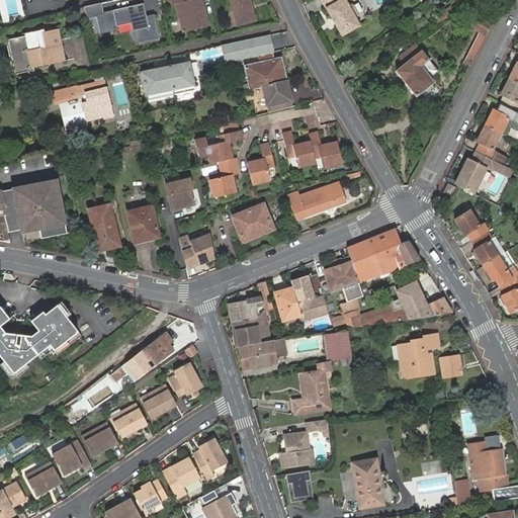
[(177,0),(178,2),(184,31),(209,25),(203,0),(177,0)]
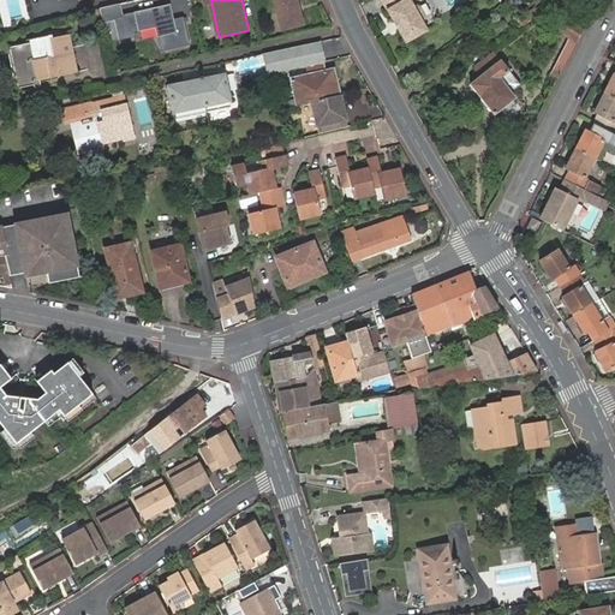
[(297,0),(274,0),(280,30),(303,25),(297,0)]
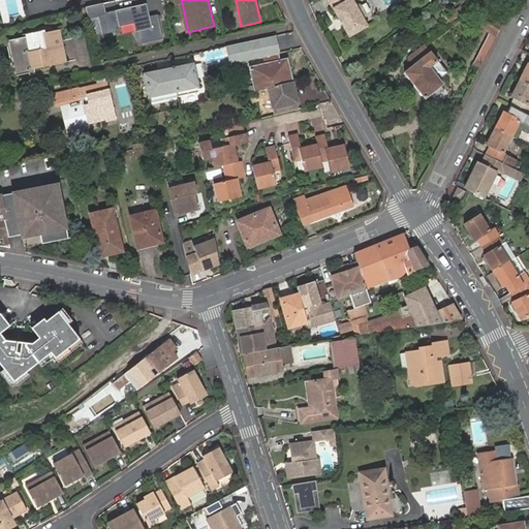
[(329,0),(340,19),(342,19),(345,24),(344,26),(349,36),(369,26),(365,19),(367,13),(362,5),(356,3),(354,0),(329,0)]
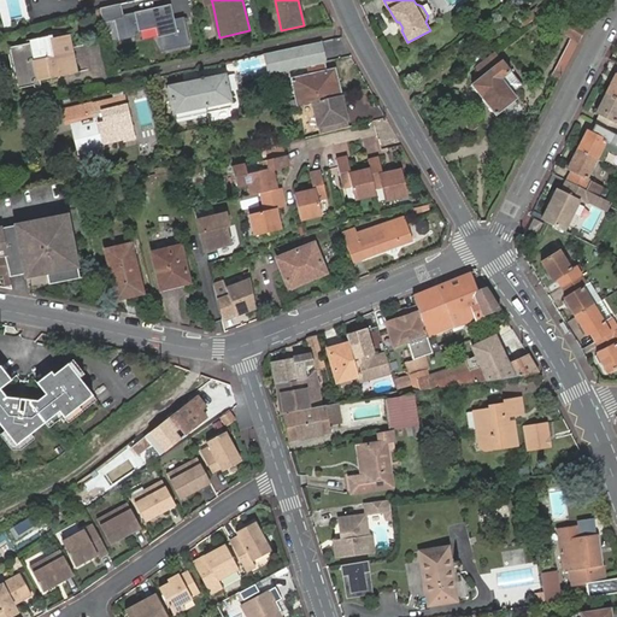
[(583,6),(575,1),(570,10),(579,13),(583,6)]
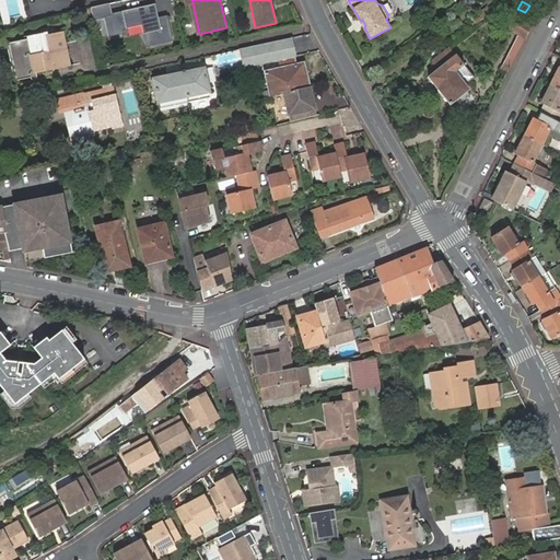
[(109,4),(92,9),(94,21),(107,19),(111,36),(124,34),(123,30),(144,25),(149,46),(172,42),(167,19),(156,21),(154,8),(111,16),(109,4)]
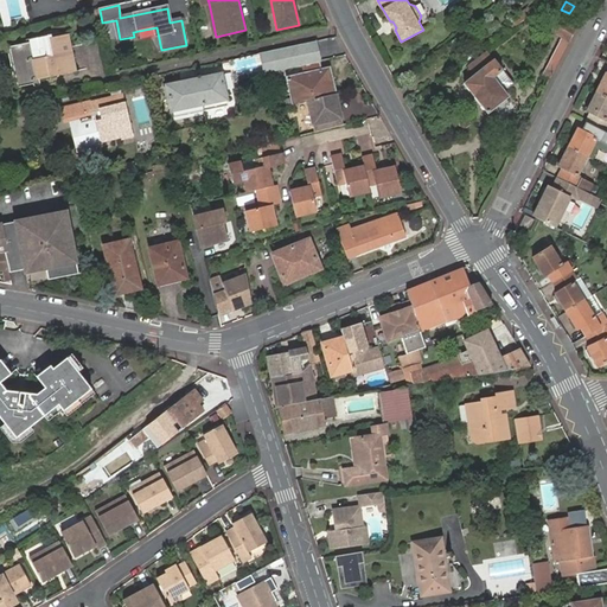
[(545,72),(551,76),(576,27),(560,17),(551,30),(554,31),(563,38),(545,72)]
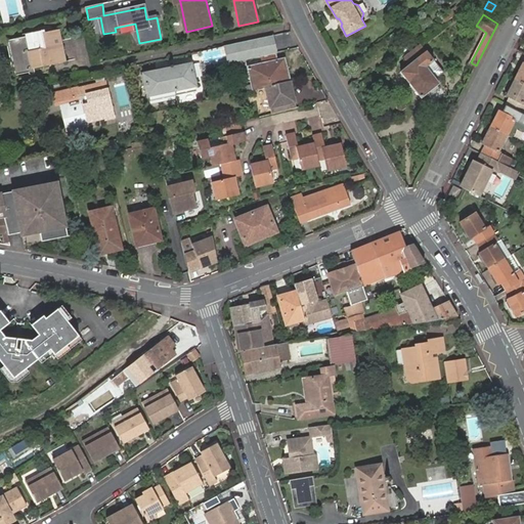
[(20,35),(5,38),(11,74),(26,71),(25,68),(61,60),(55,29),(52,29),(51,23),(35,26),(36,29),(19,32),(20,35)]
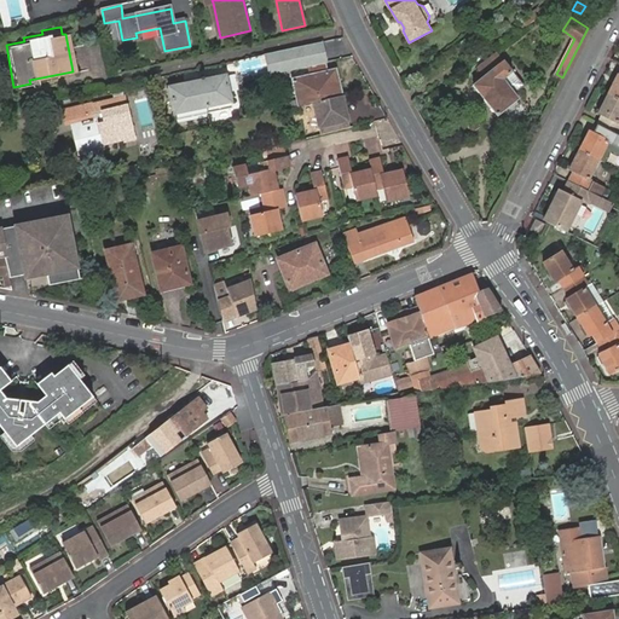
[(323,42),(266,55),(271,75),(312,65),(327,63),(327,62),(323,42)]
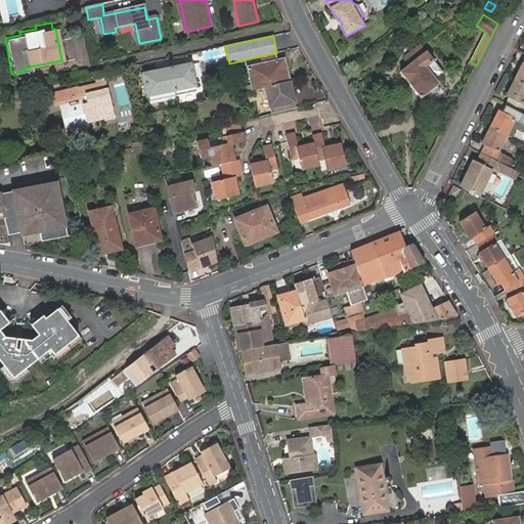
[(225,49),(203,49),(203,61),(226,61),(225,49)]
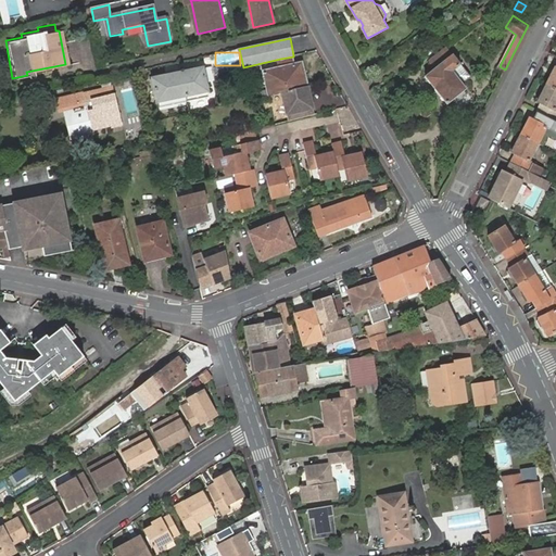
[(454,98),(464,90),(466,88),(463,83),(471,75),(455,54),(427,75),(446,102),(454,98)]
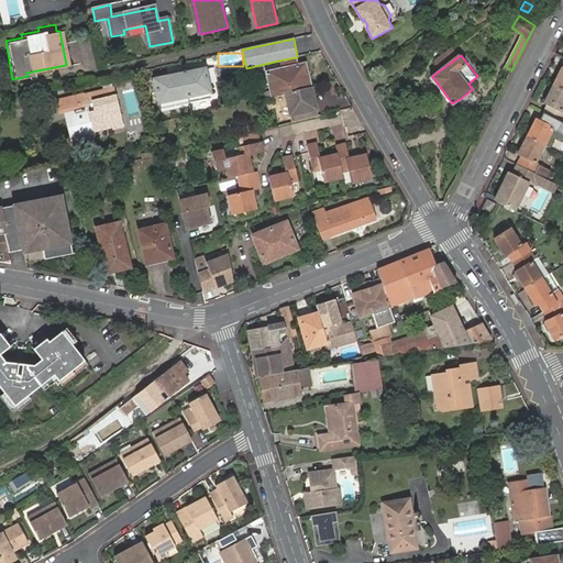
[(286,92),(312,86),(309,74),(300,76),(298,64),(297,57),(284,59),(286,68),(276,70),(271,72),(272,75),(274,88),(238,96),(240,102),(286,92)]
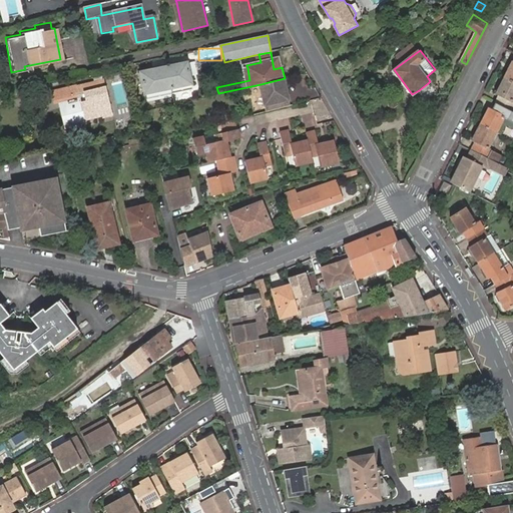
[(274,69),(282,67),(280,57),(272,58),(274,69)]
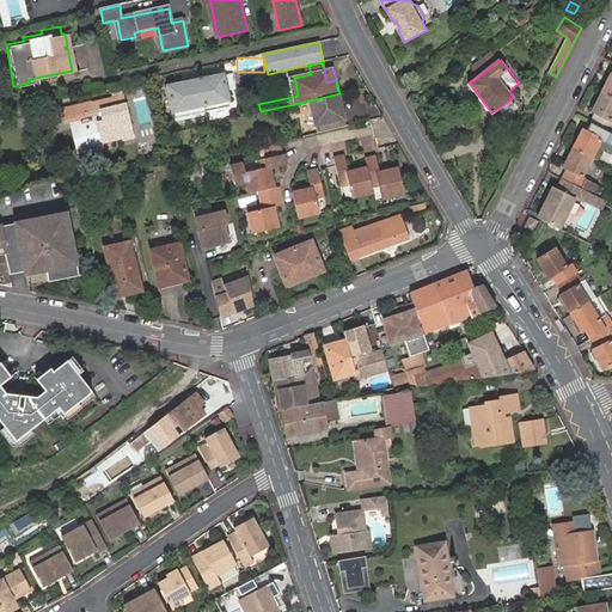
[(224,74),(169,86),(175,112),(206,105),(207,111),(231,105),(224,74)]
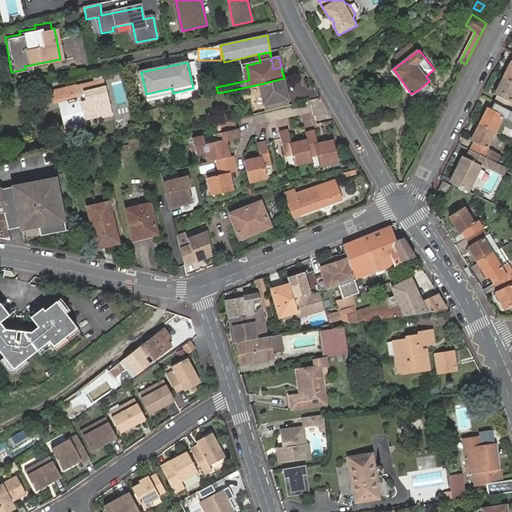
[(499,94),(494,102),(511,111),(511,100),(511,97),(511,81),(504,77),(496,92),(499,94)]
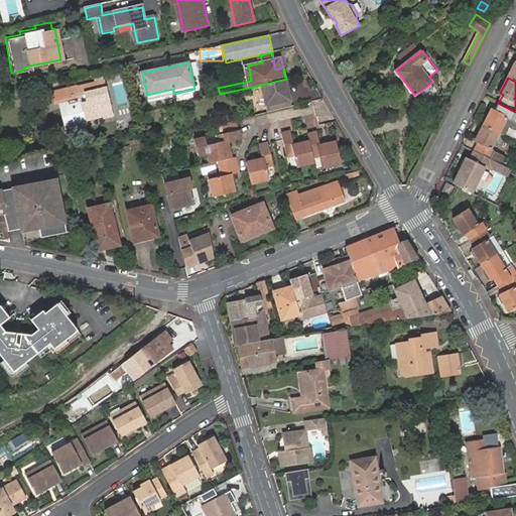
[(267,112),(290,106),(289,100),(286,79),(262,85),(265,105),(267,112)]
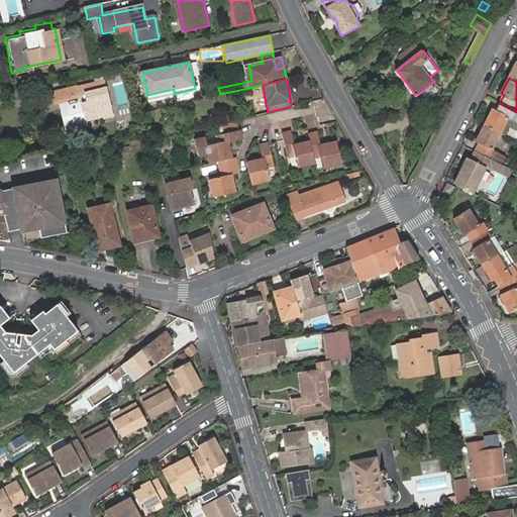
[(106,118),(113,116),(103,82),(77,89),(76,88),(53,94),(57,106),(69,103),(71,108),(66,110),(71,125),(105,117),(106,118)]
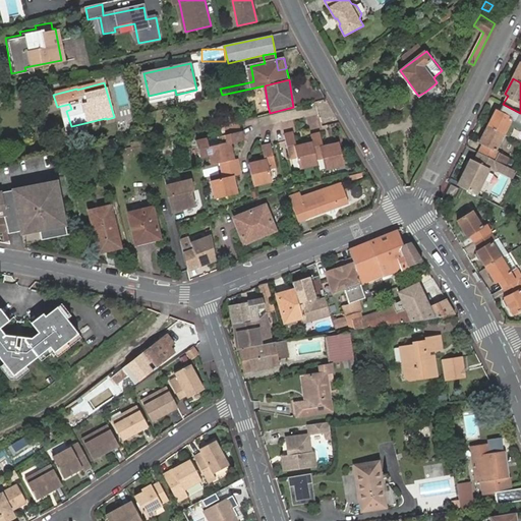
[(438,90),(435,84),(425,92),(428,96),(438,90)]
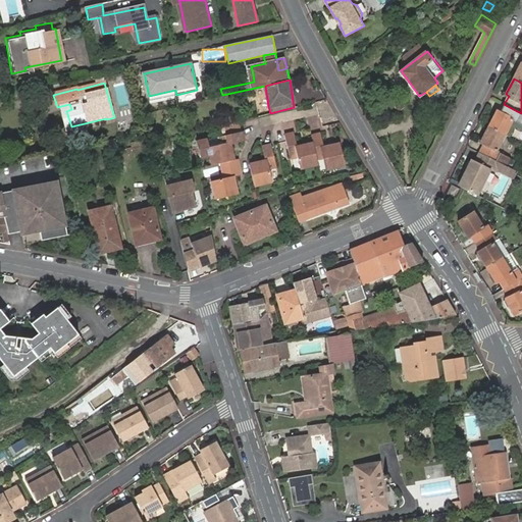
[(499,110),(489,126),(505,134),(513,118),(518,121),(521,114),(521,113),(504,104),(501,111),(499,110)]
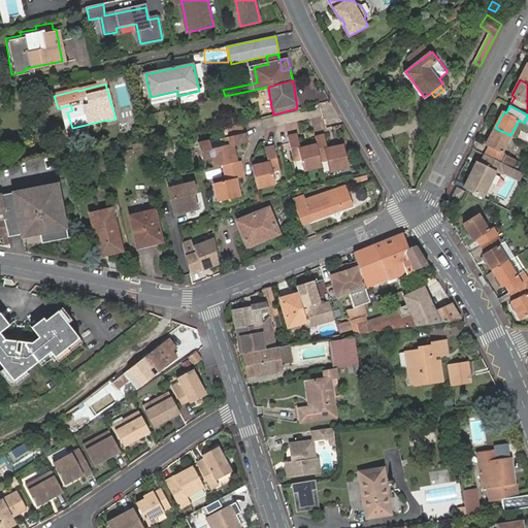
[(225,129),(226,136),(238,133),(236,126),(225,129)]
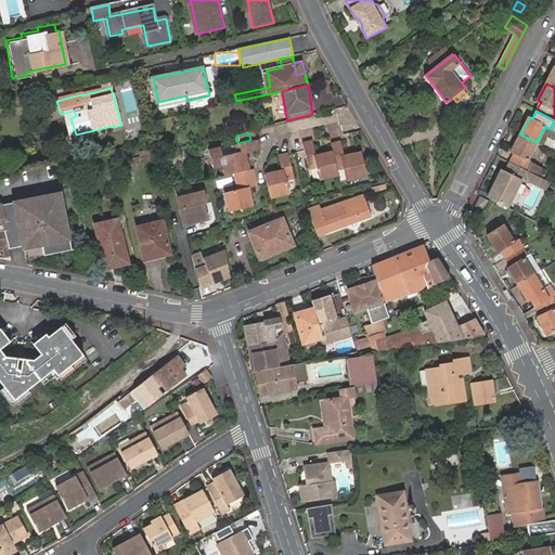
[(515,153),(510,162),(530,171),(534,163),(528,159),(537,142),(520,134),(512,151),(515,153)]
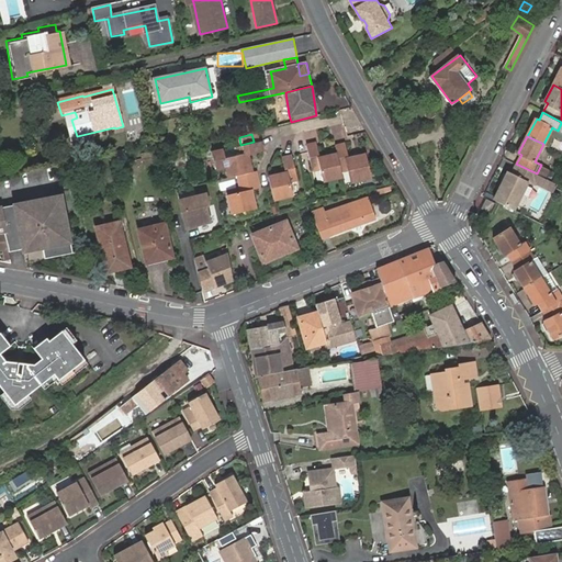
[(224,167),(226,178),(234,177),(249,172),(245,155),(259,150),(257,141),(254,142),(240,145),(232,147),(221,149),(223,157),(222,158),(220,150),(209,153),(213,169),(224,167)]
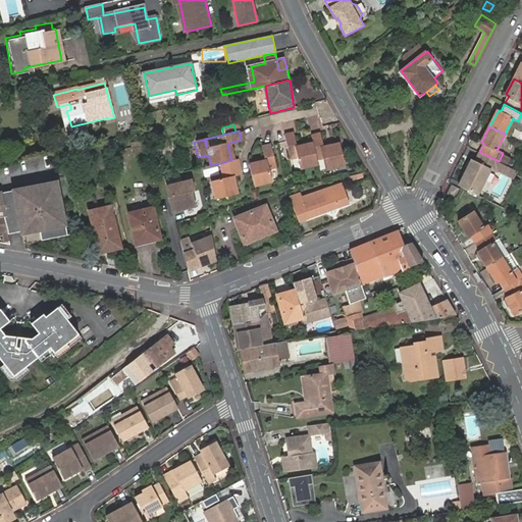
[(319,133),(310,135),(312,142),(316,159),(323,157),(325,168),(345,163),(340,142),(323,147),(319,133)]
